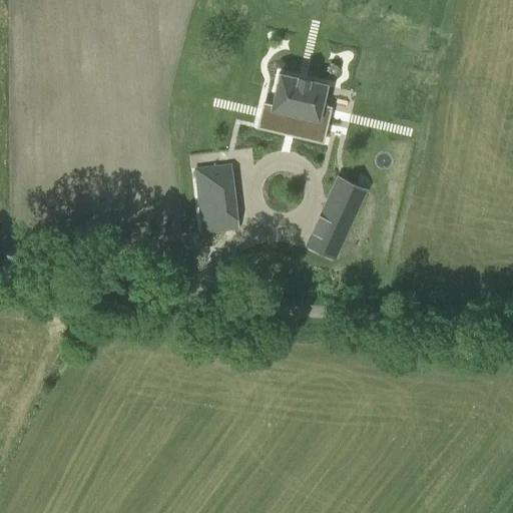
[(265,102),(259,126),(269,128),(286,132),(287,128),(313,135),(323,137),(329,108),(321,106),(326,84),(325,84),(309,80),(296,77),(280,73),(272,104),(265,102)]
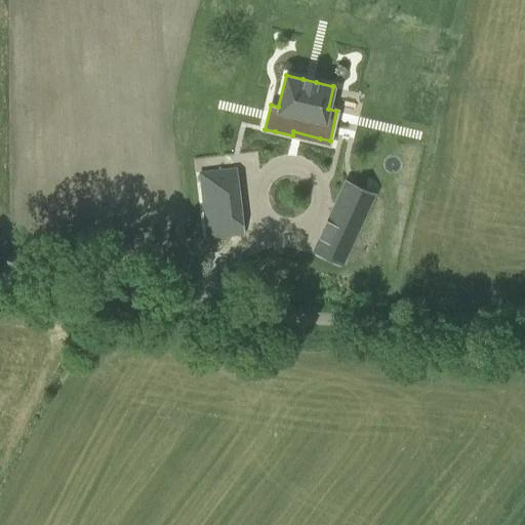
[(313,186),(359,193),(364,156),(318,149),(313,186)]
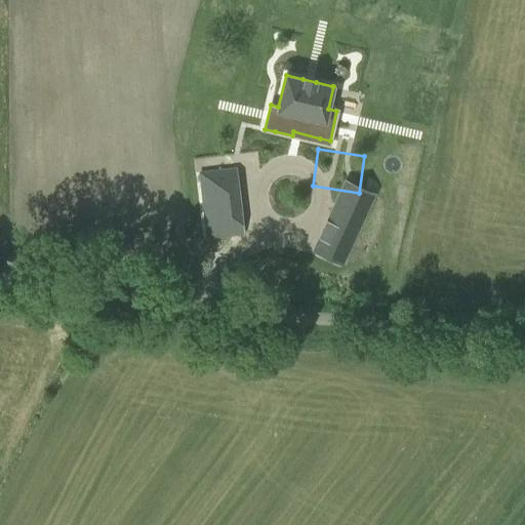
[(241,234),(240,228),(234,169),(198,173),(205,238),(241,234)]
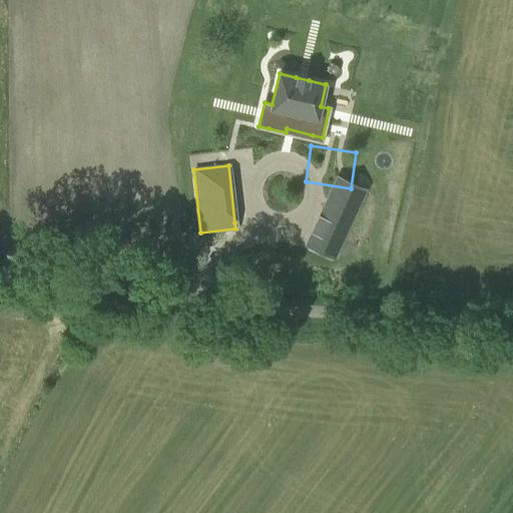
[(338,247),(356,229),(342,214),(323,233),(338,247)]
